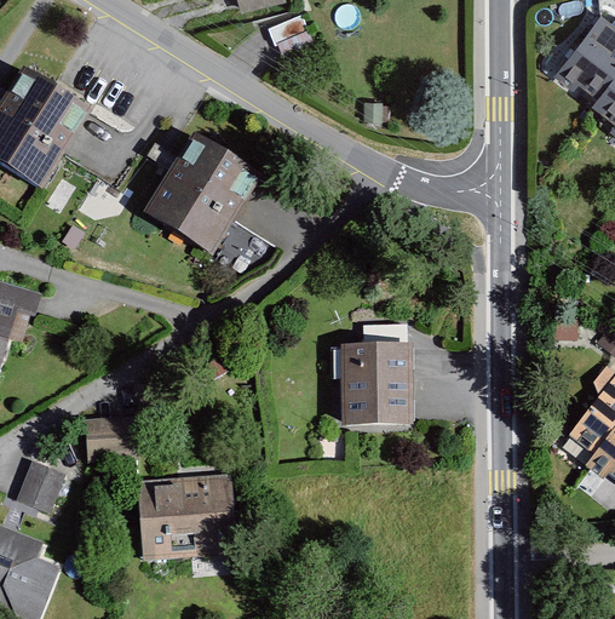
[(234,0),(239,16),(285,6),(282,0),(234,0)]
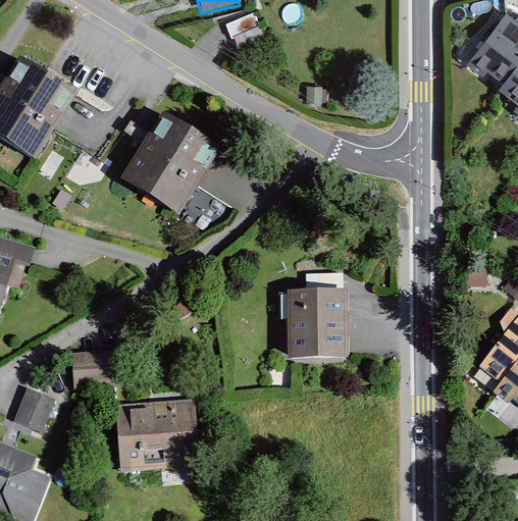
[(223,23),(235,47),(261,36),(252,11),(223,23)]
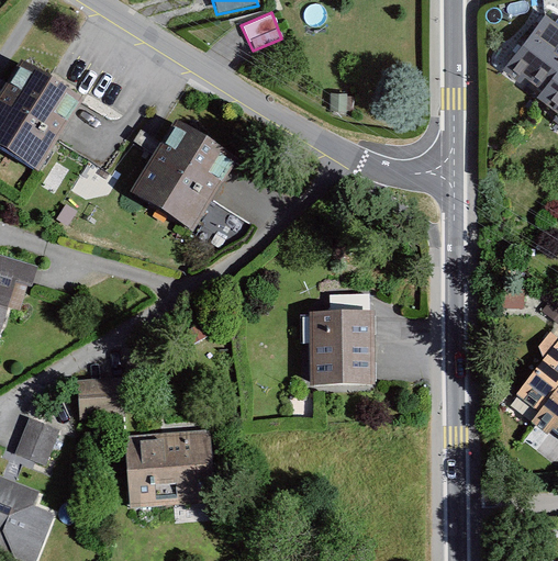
[(557,24),(546,17),(510,66),(522,74),(525,69),(548,86),(557,71),(557,24)]
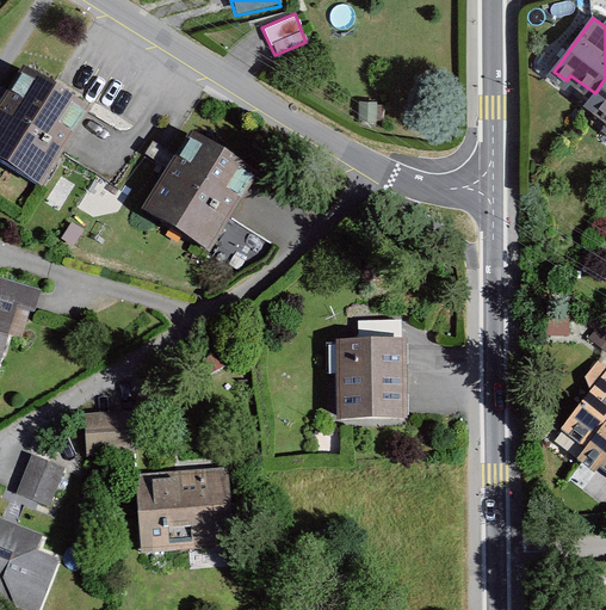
[(0,160),(41,185),(91,105),(25,65),(0,104),(0,160)]
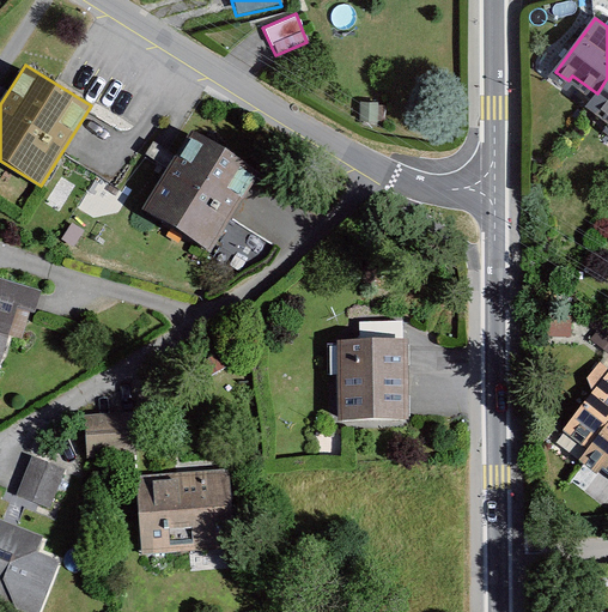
[(607,78),(597,94),(593,101),(607,111),(607,126),(607,78)]
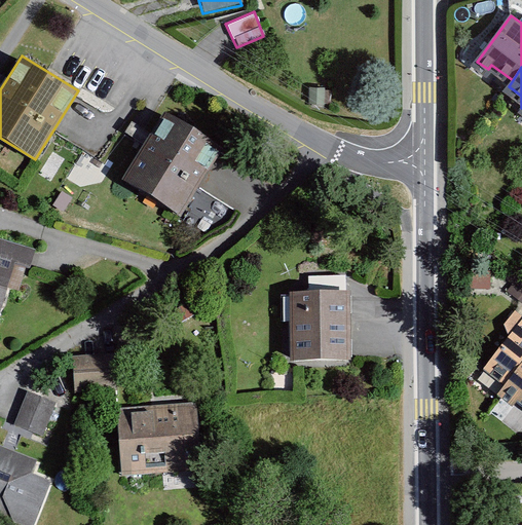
[(306,83),(306,99),(326,98),(324,81),(306,83)]
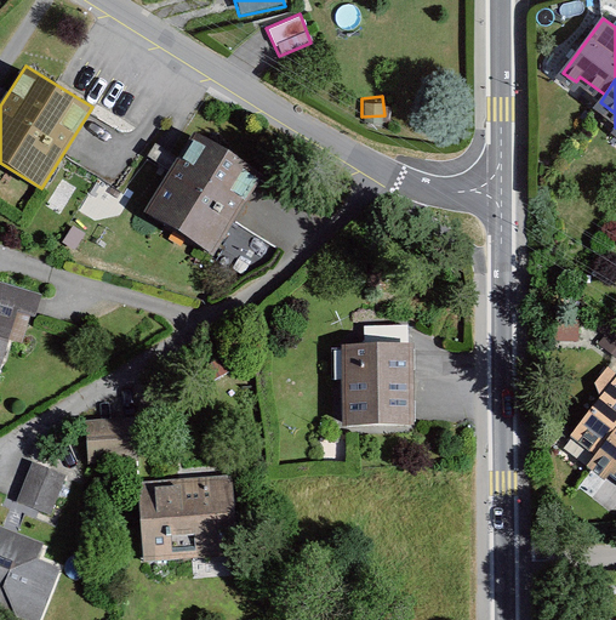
[(144,210),(214,252),(263,174),(194,130),(144,210)]
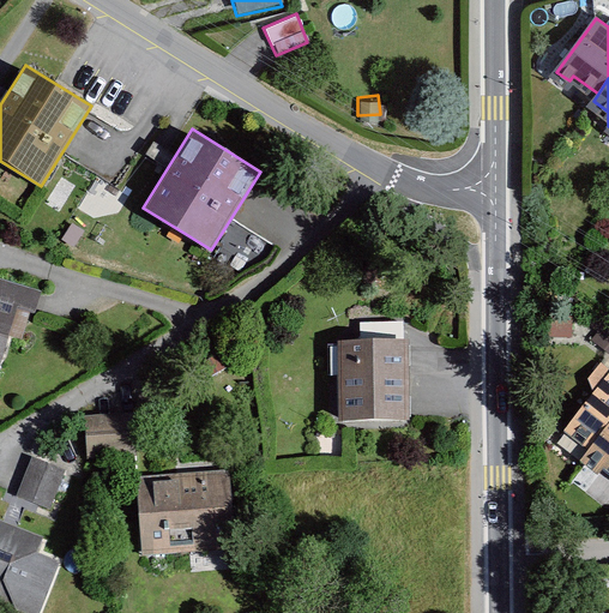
[(0,366),(7,338),(20,342),(29,312),(35,314),(41,290),(0,280),(0,366)]
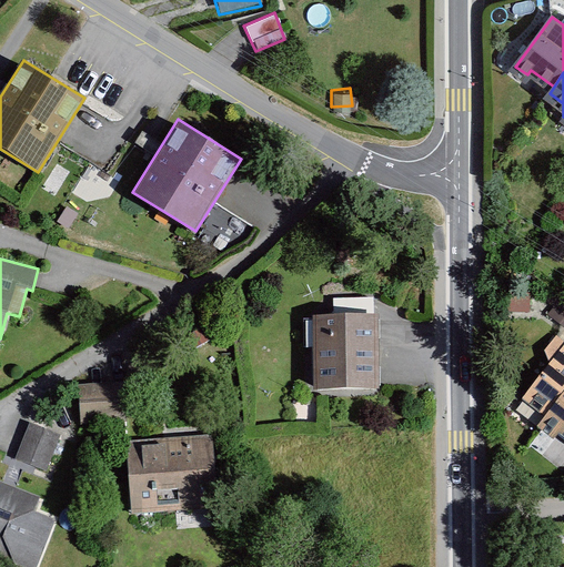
[(378,386),(376,312),(309,313),(310,387),(378,386)]
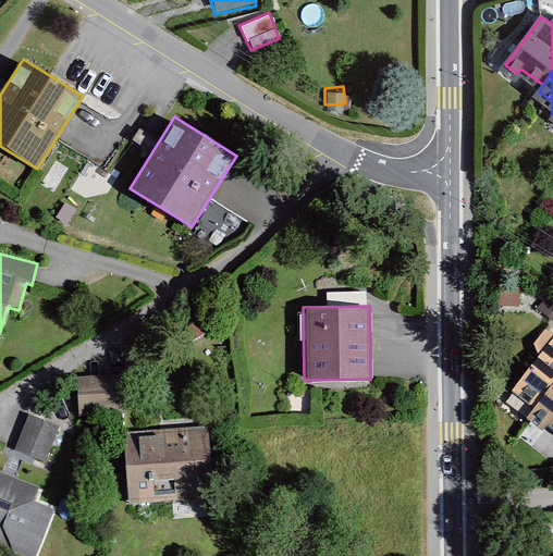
[(552,336),(551,334),(508,388),(530,407),(523,417),(538,430),(543,424),(552,431),(552,336)]
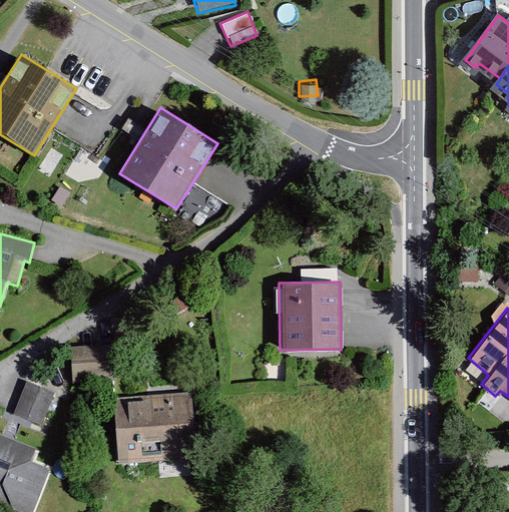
[(111,346),(70,347),(71,384),(113,382),(111,346)]
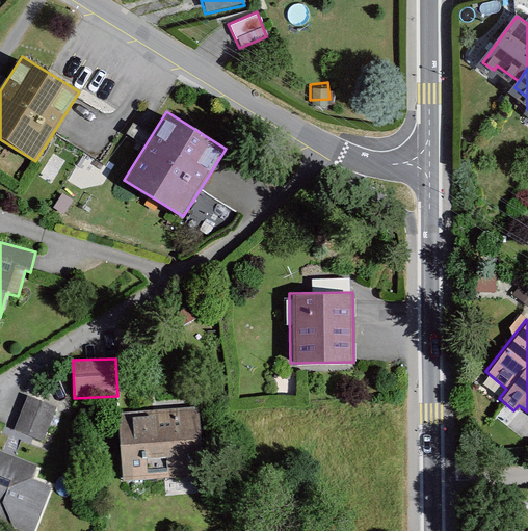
[(44,442),(56,408),(26,396),(14,430),(44,442)]
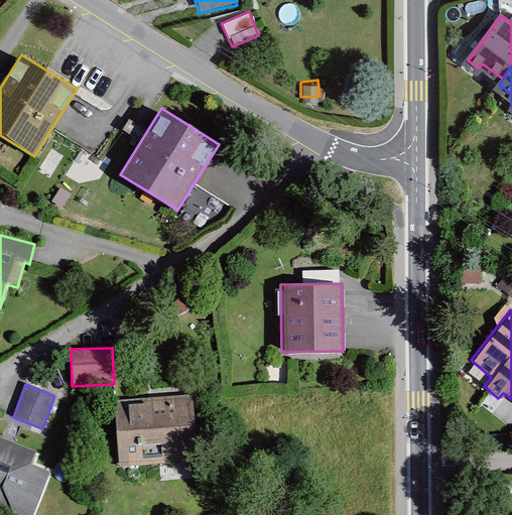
[(198,463),(192,395),(114,401),(119,469),(198,463)]
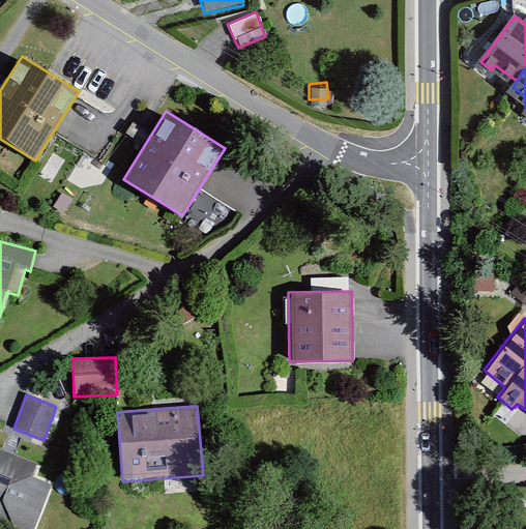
[(32,528),(50,485),(31,477),(36,464),(0,449),(0,526),(5,528),(32,528)]
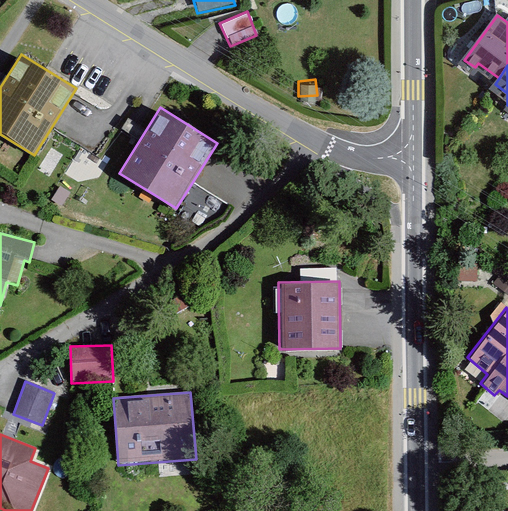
All buildings are outlined.
